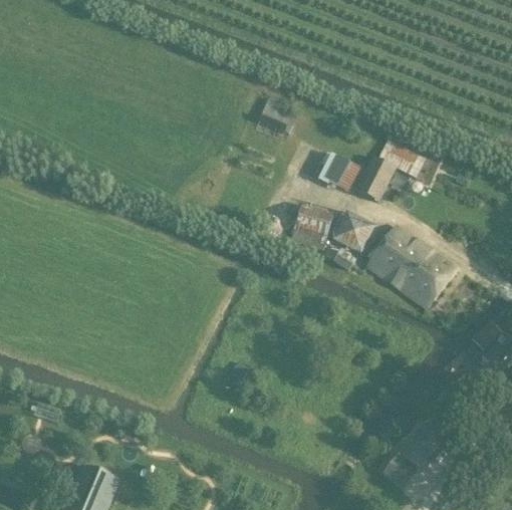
[(268,97),(259,119),(288,132),(297,109),(268,97)]
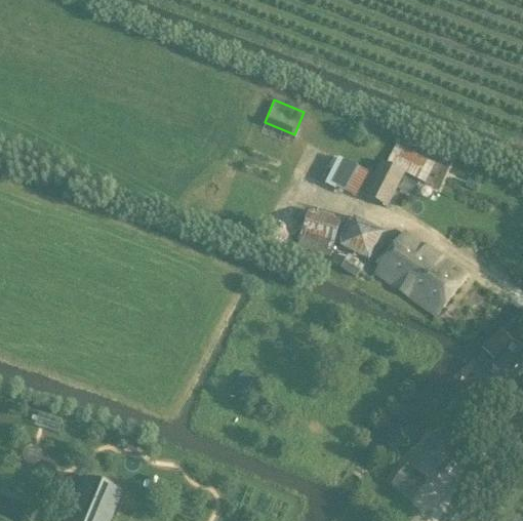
[(400,143),(390,162),(391,163),(405,170),(406,170),(417,176),(428,157),(400,143)]
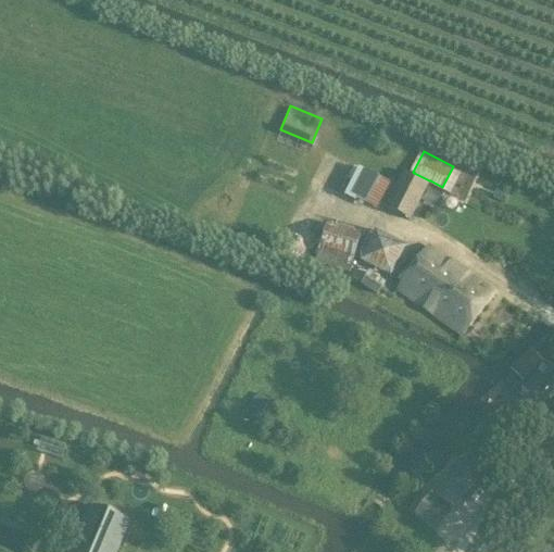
[(356,162),(340,191),(370,209),(388,180),(356,162)]
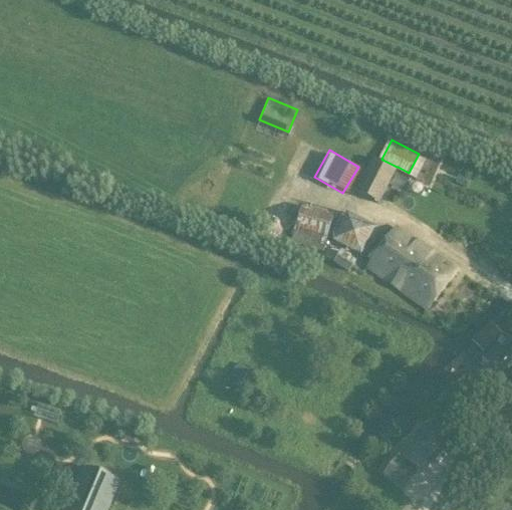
[(419,154),(409,173),(419,178),(429,159),(419,154)]
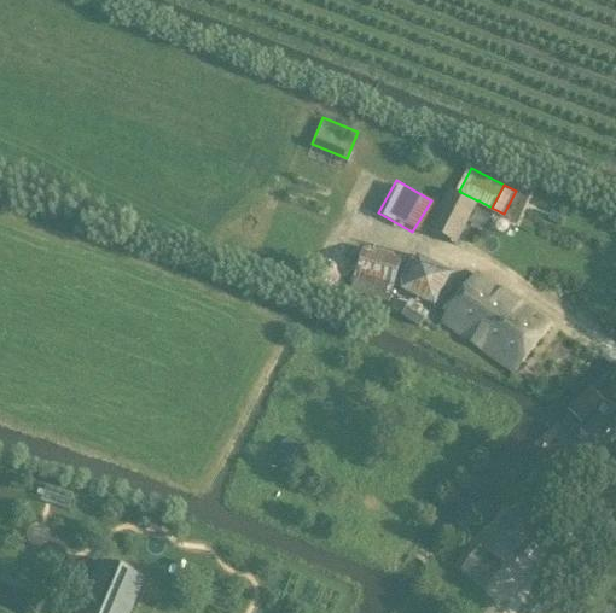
[(477,200),(460,192),(459,191),(452,187),(431,228),(457,241),(477,200)]
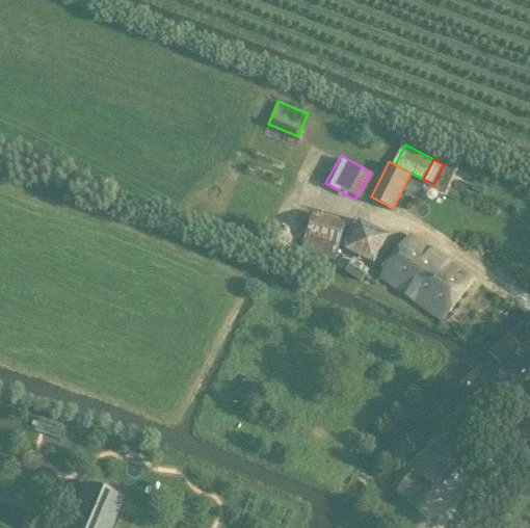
[(337,258),(347,221),(314,213),(305,248),(337,258)]
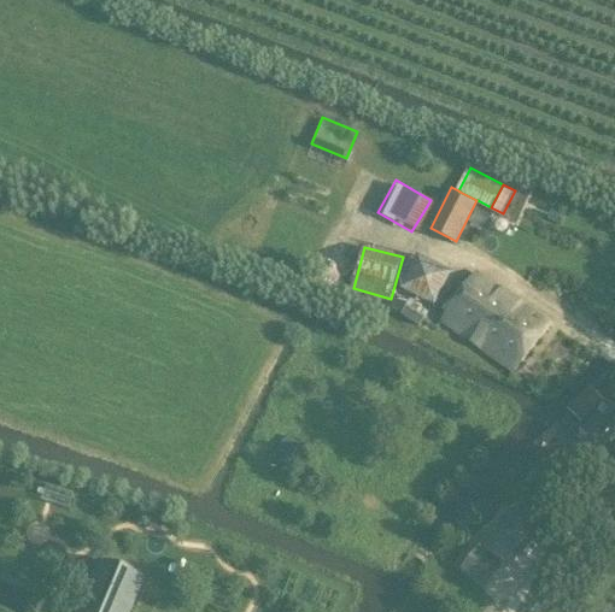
[(419,252),(403,284),(435,300),(451,268),(419,252)]
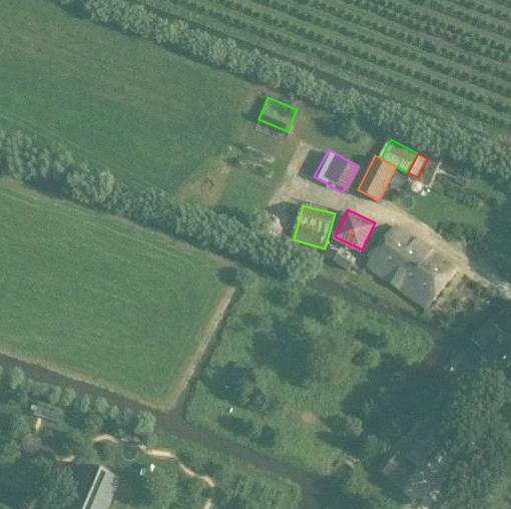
[(459,268),(397,224),(368,264),(428,307),(459,268)]
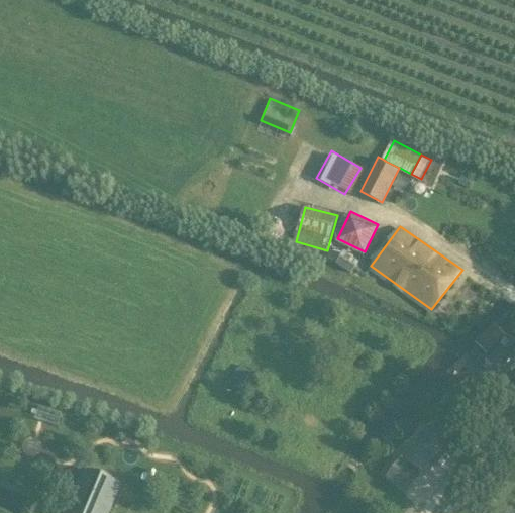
[(344,250),(337,262),(352,272),(359,261),(344,250)]
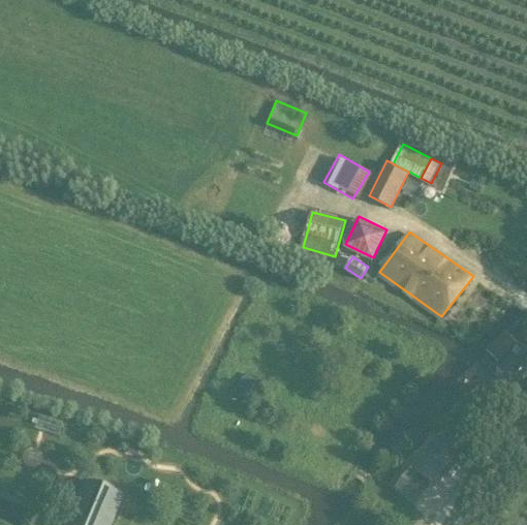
[(507,332),(488,351),(498,361),(517,341),(507,332)]
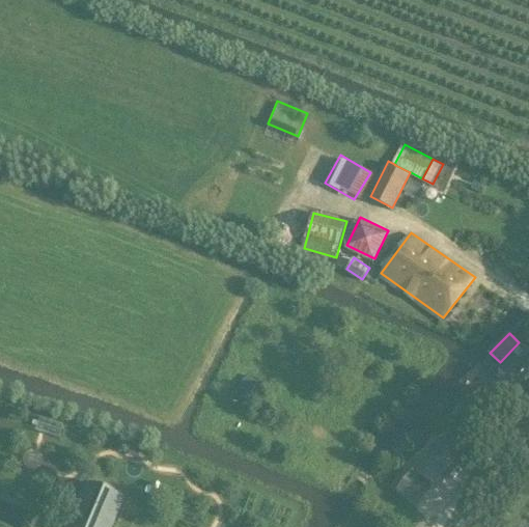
[(492,378),(496,381),(513,393),(528,371),(528,349),(522,344),(506,366),(501,363),(498,363),(496,364),(491,370),(491,375),(492,378)]
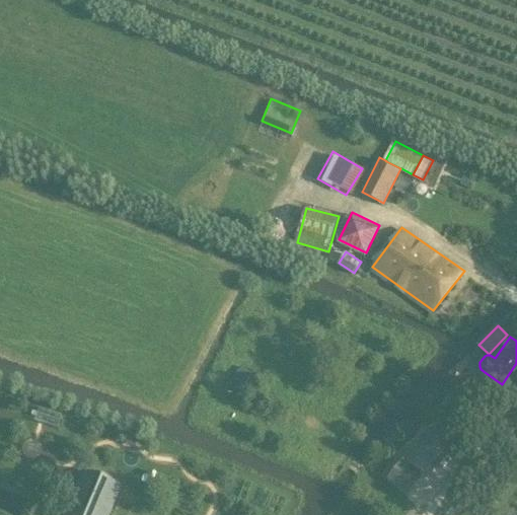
[(246,382),(253,370),(242,364),(235,376),(246,382)]
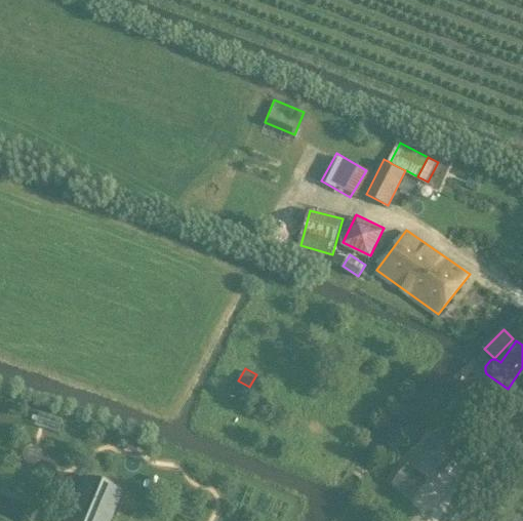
[(464,397),(471,386),(458,378),(451,390),(464,397)]
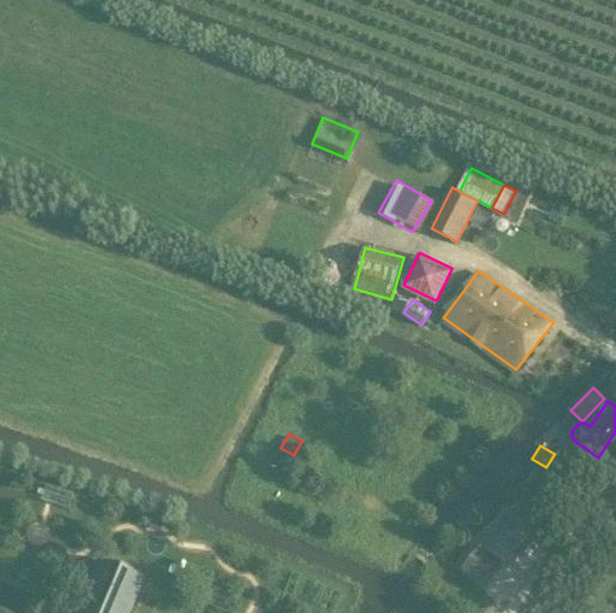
[(480,547),(464,568),(487,587),(532,530),(512,514),(484,550),(480,547)]
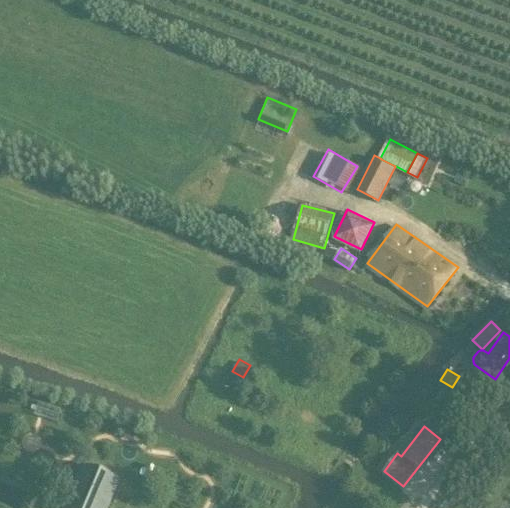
[(106,507),(120,476),(84,461),(64,507),(106,507)]
